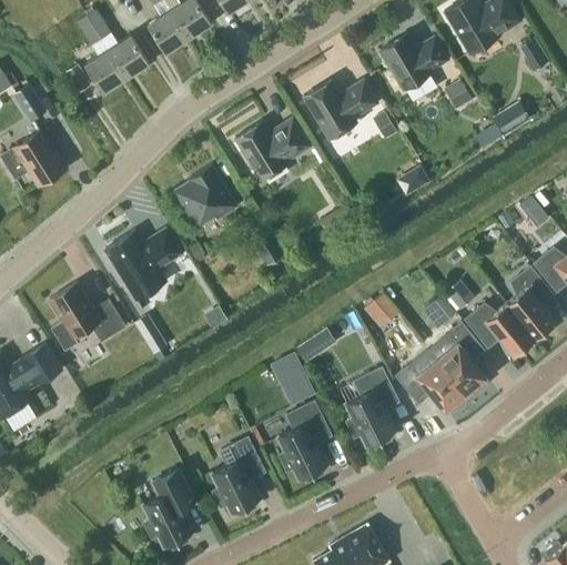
[(190,39),(172,11),(164,0),(149,0),(161,18),(149,26),(166,53),(190,39)]
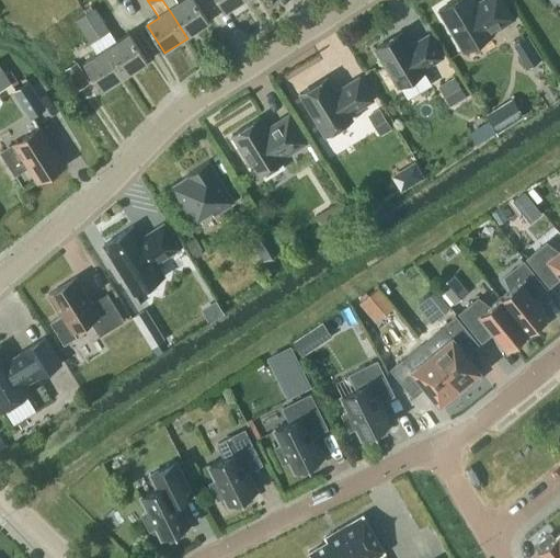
[(194,0),(186,0),(179,6),(175,0),(162,0),(170,11),(187,38),(209,24),(194,0)]
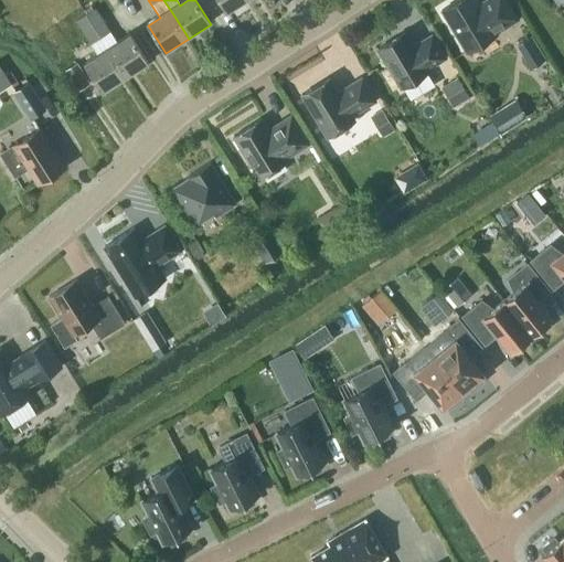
[(248,0),(219,0),(227,13),(248,0)]
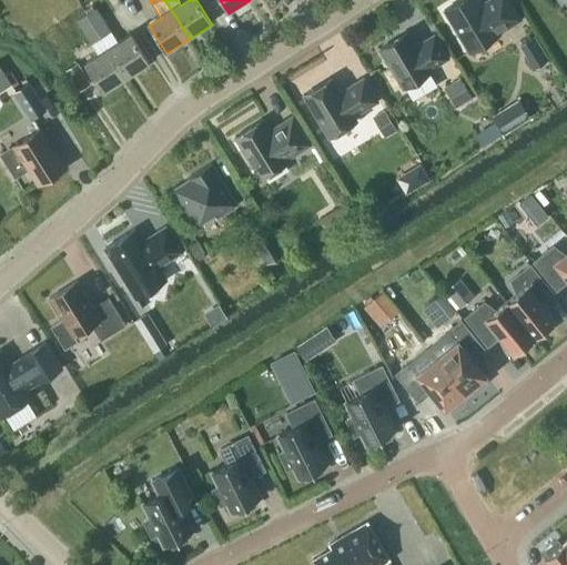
[(478,0),(467,0),(445,13),(471,56),(474,53),(478,54),(486,49),(488,44),(500,37),(500,36),(523,22),(508,0),(494,0),(483,7),(478,0)]
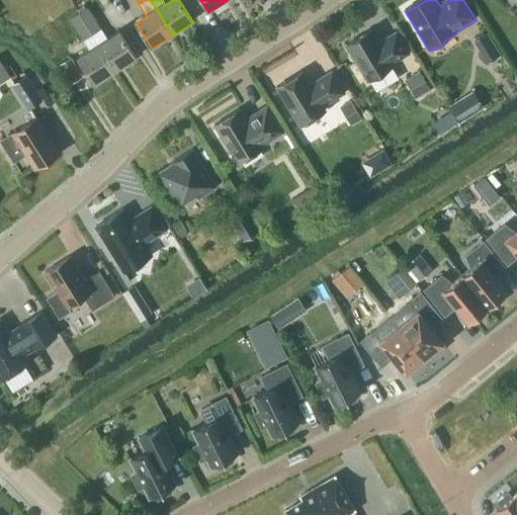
[(120,33),(108,40),(88,9),(80,15),(99,47),(115,72),(137,59),(120,33)]
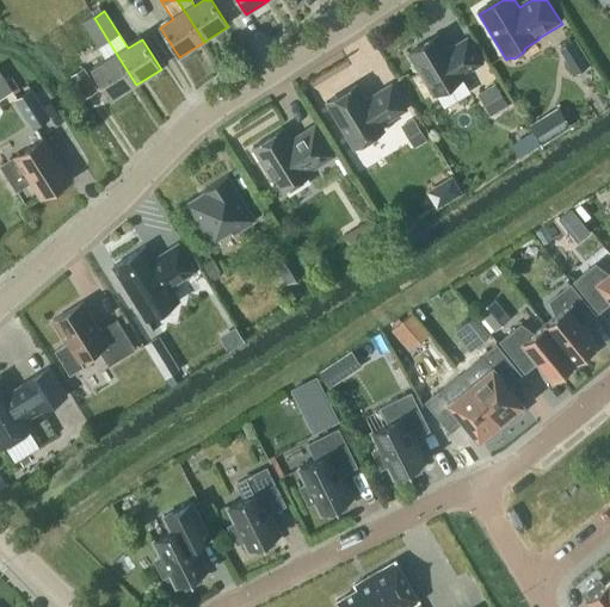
[(136,85),(117,55),(94,18),(82,25),(105,62),(93,70),(112,100),(136,85)]
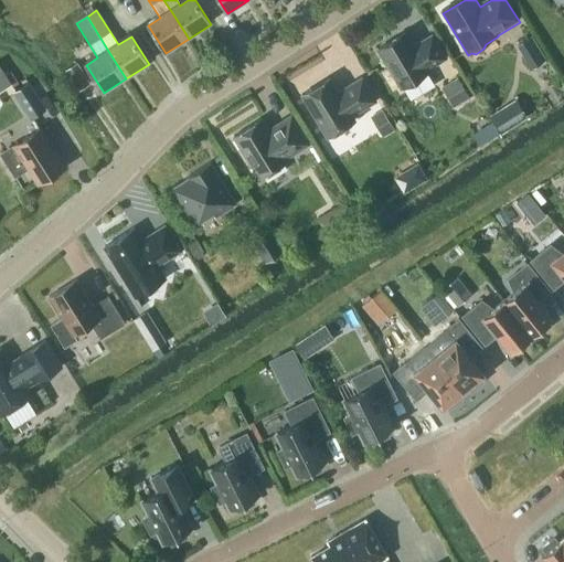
[(406,35),(379,52),(403,91),(404,89),(408,98),(432,84),(427,76),(429,74),(428,72),(447,61),(433,39),(415,49),(406,35)]
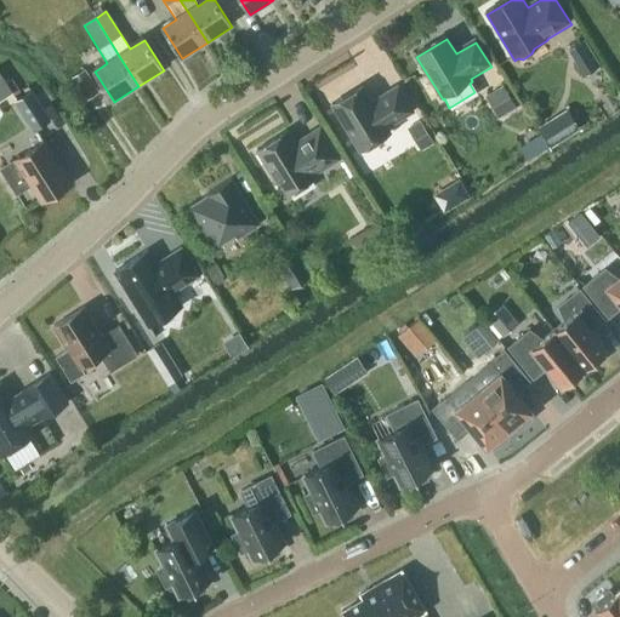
[(592,57),(582,41),(566,51),(575,67),(592,57)]
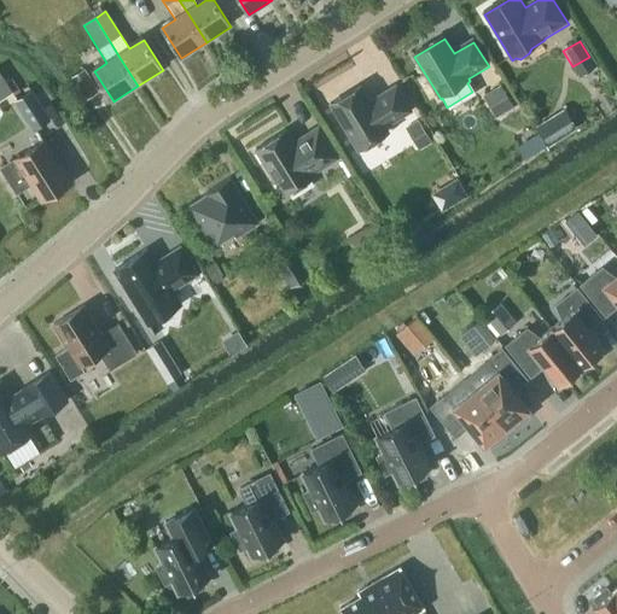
[(100,94),(86,70),(71,80),(86,104),(100,94)]
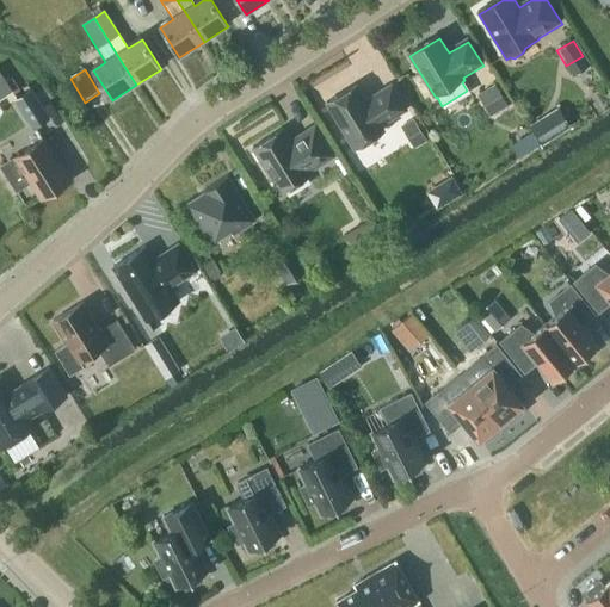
[(0,103),(14,94),(0,70),(0,103)]
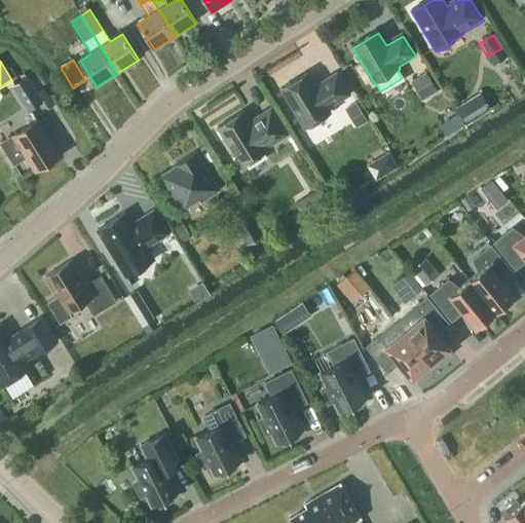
[(329,110),(352,97),(339,74),(316,87),(308,75),(283,90),(306,129),(332,115),(329,110)]
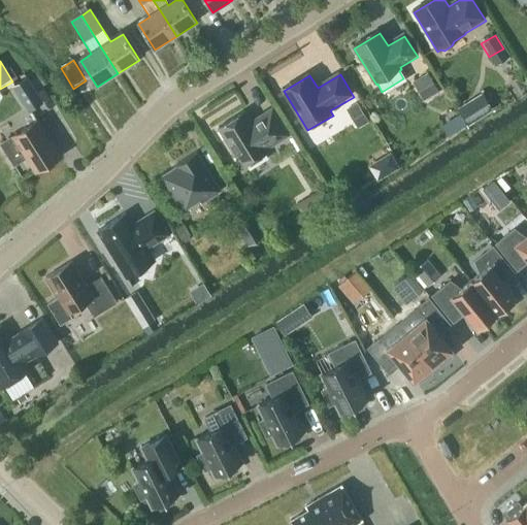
[(439,94),(428,75),(413,85),(424,103),(439,94)]
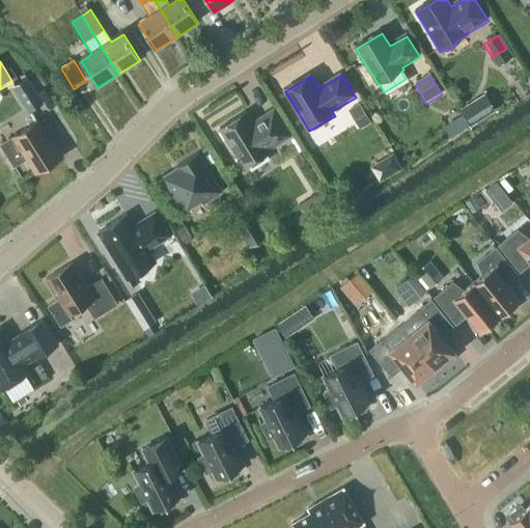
[(46,106),(29,79),(12,89),(29,116),(46,106)]
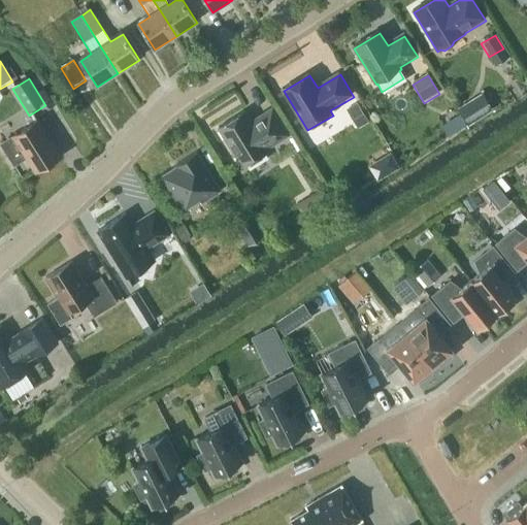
[(493,111),(483,95),(457,110),(468,128),(493,111)]
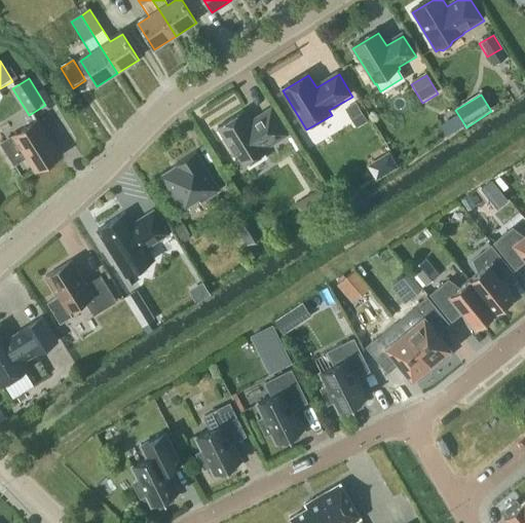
[(369,124),(357,105),(345,111),(358,131),(369,124)]
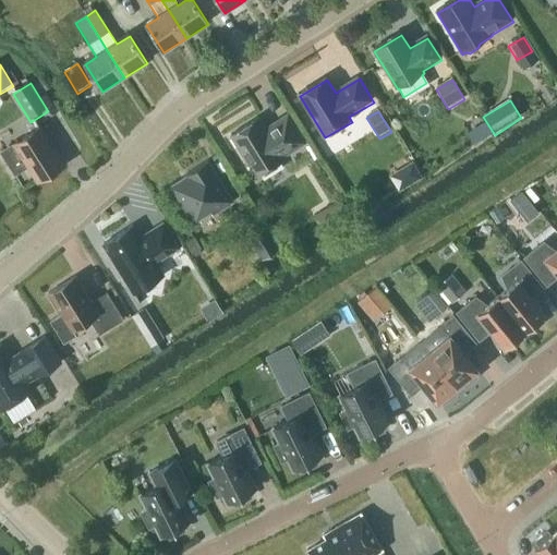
[(232,137),(258,178),(285,161),(283,158),(305,145),(289,118),(266,132),(259,120),(232,137)]
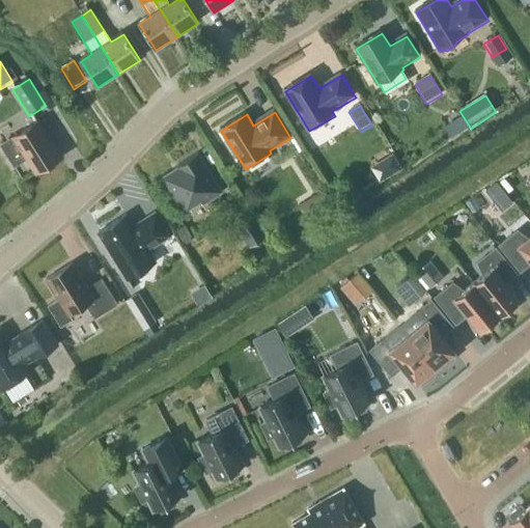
[(15,138),(0,146),(16,169),(29,161),(37,174),(62,160),(39,123),(16,139),(15,138)]
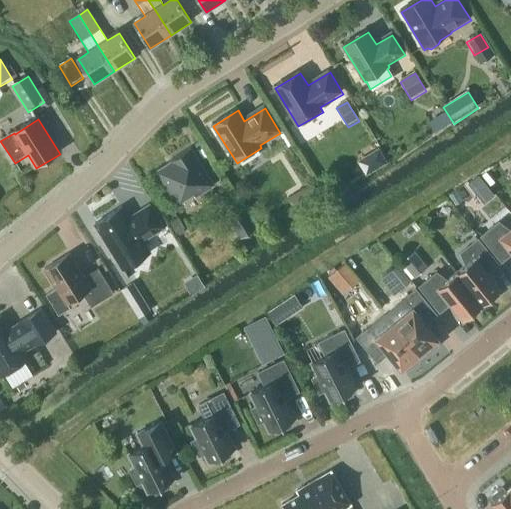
[(196,199),(215,187),(192,150),(171,162),(172,164),(157,173),(180,209),(186,205),(184,202),(194,196),(196,199)]
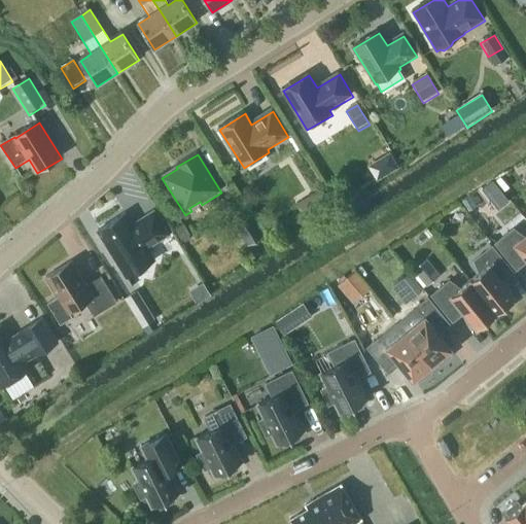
[(489,200),(500,191),(494,183),(483,193),(489,200)]
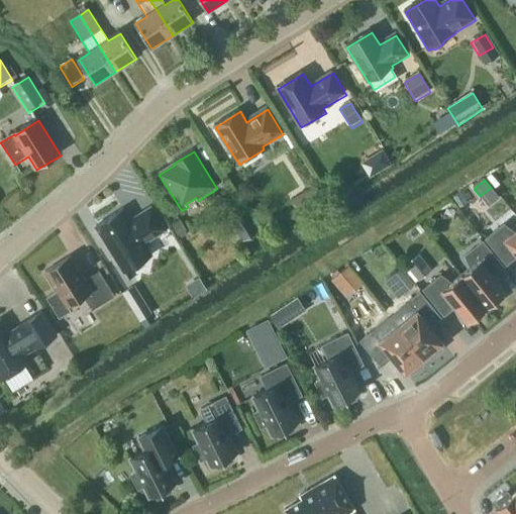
[(304,194),(311,206),(324,198),(317,186),(304,194)]
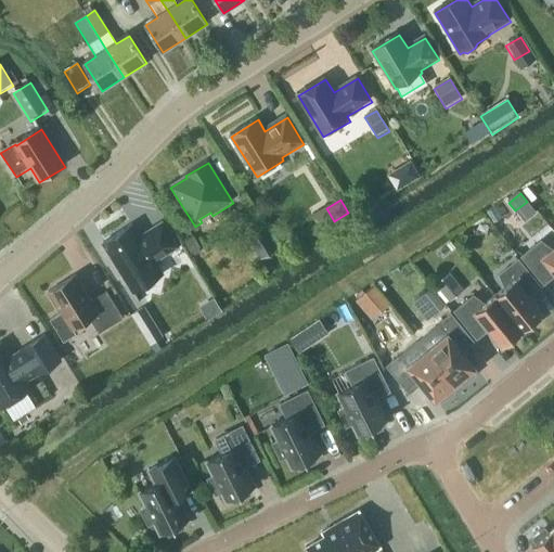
[(149,235),(141,241),(132,227),(104,245),(132,290),(160,272),(155,264),(178,248),(163,223),(147,233),(149,235)]
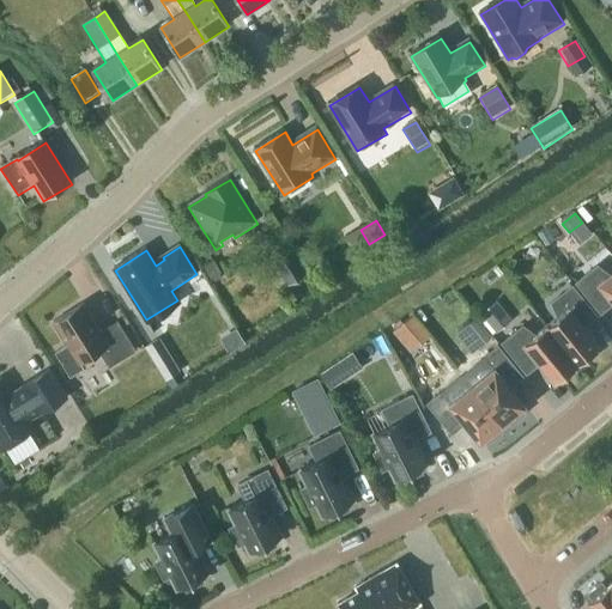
[(307,278),(291,251),(272,263),(288,288),(307,278)]
